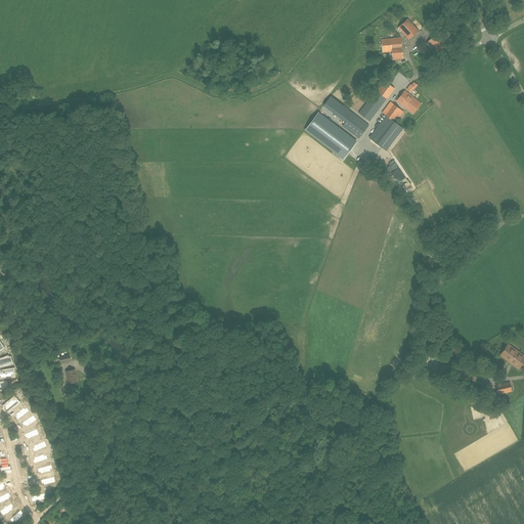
[(419,31),(407,18),(398,28),(408,39),(419,31)]
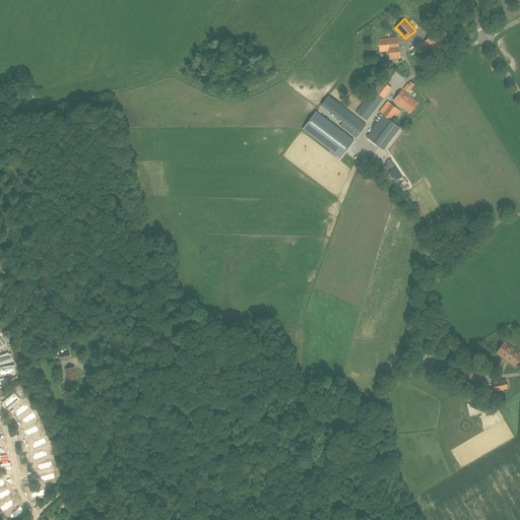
[(421,44),(423,45),(417,50),(421,54),(427,49),(433,56),(447,43),(436,30),(421,44)]
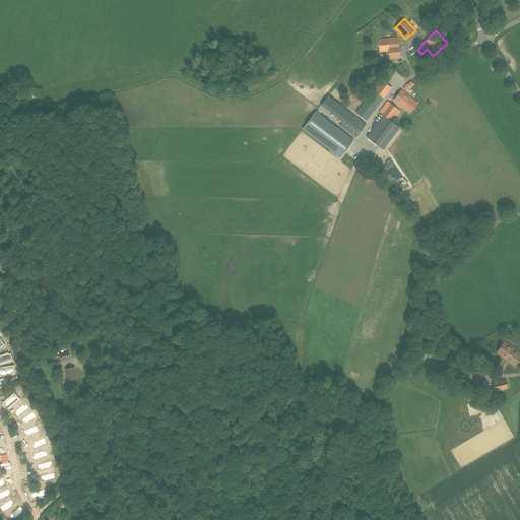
[(397,38),(379,40),(380,52),(389,51),(390,60),(400,59),(397,38)]
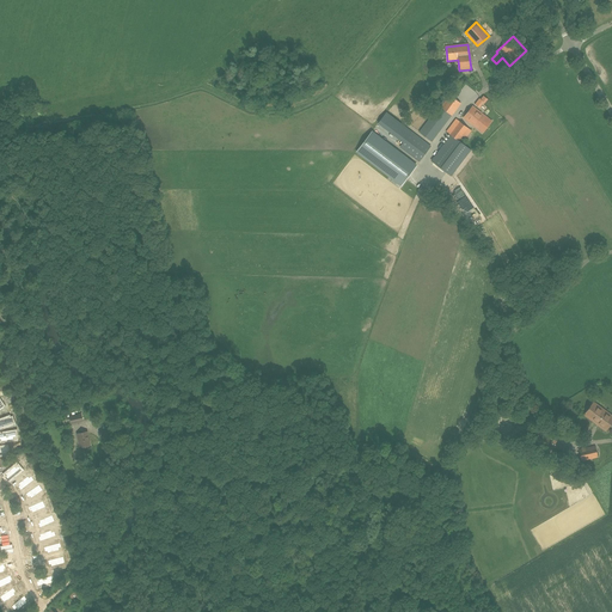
[(499,74),(503,69),(497,63),(493,68),(499,74)]
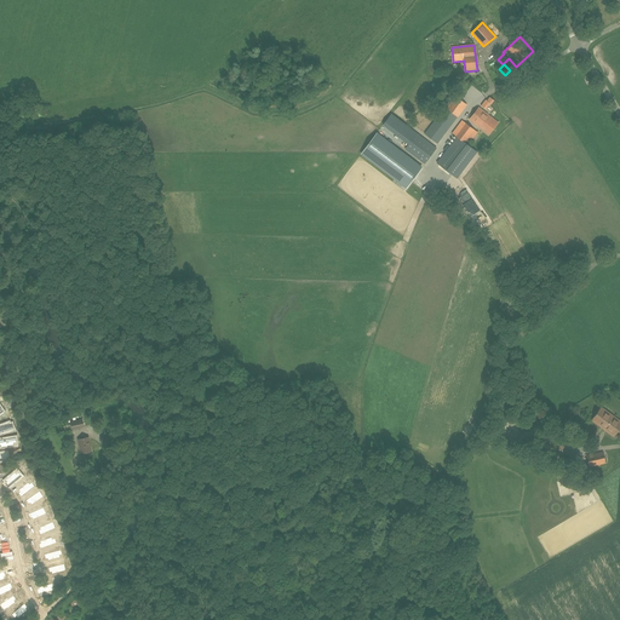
[(449,101),(425,133),(437,143),(458,118),(466,105),(455,97),(451,102),(449,101)]
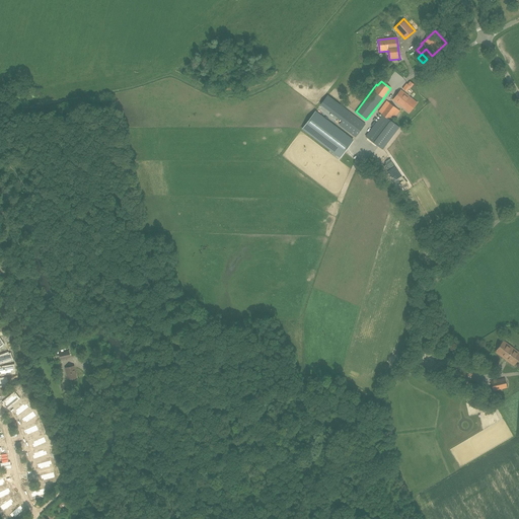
[(417,102),(400,90),(393,99),(410,113),(417,102)]
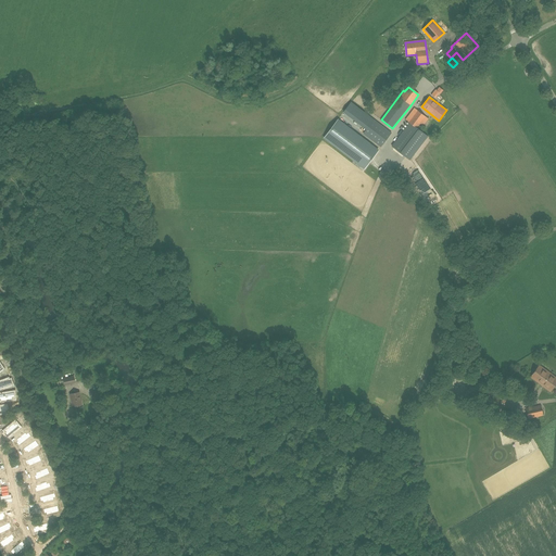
[(424,134),(417,128),(426,117),(414,109),(406,119),(411,123),(392,146),(406,156),(424,134)]
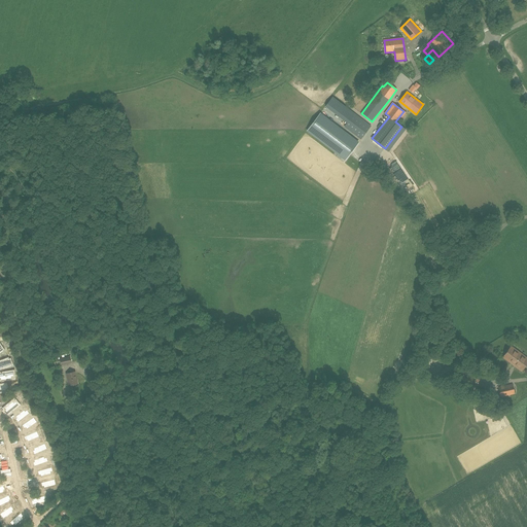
[(350,110),(347,108),(340,117),(344,120),(351,111),(350,110)]
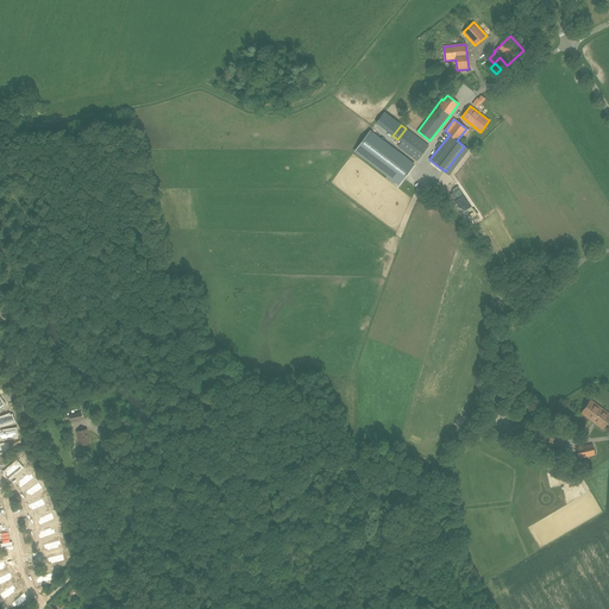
[(370,131),(355,151),(399,184),(414,164),(370,131)]
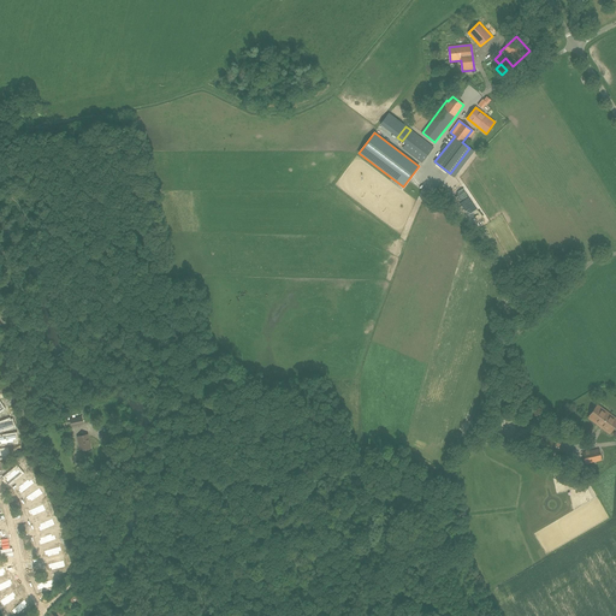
[(403,148),(422,163),(433,147),(414,132),(403,148)]
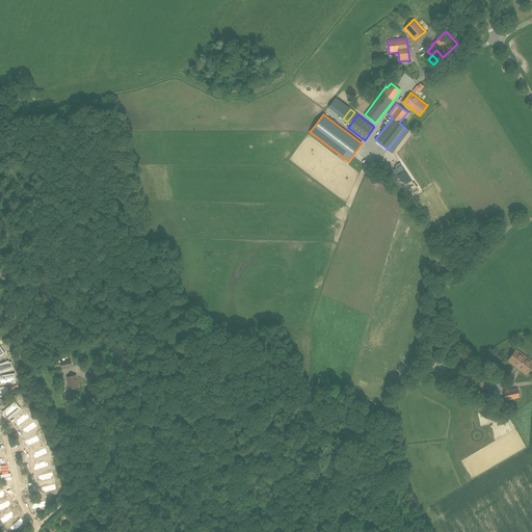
[(397,175),(402,181),(408,175),(403,168),(397,175)]
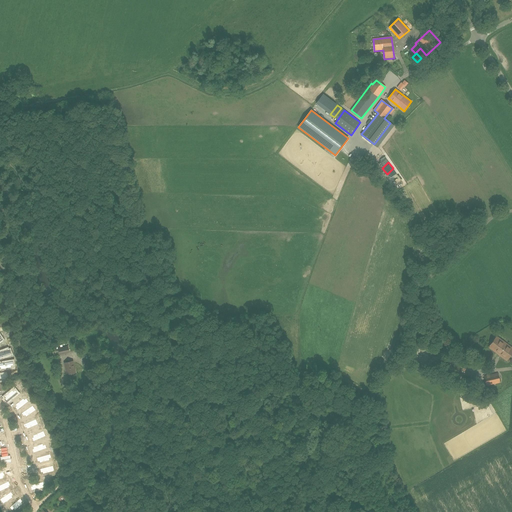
[(391,180),(393,183),(400,179),(397,175),(391,180)]
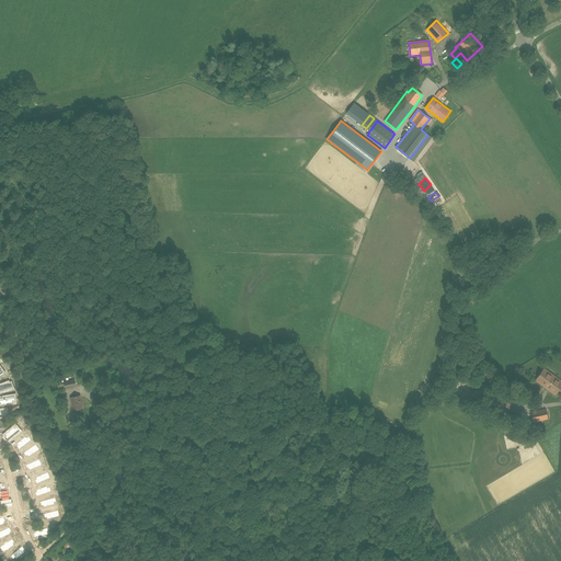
[(560,380),(545,368),(536,380),(556,395),(560,387),(560,380)]
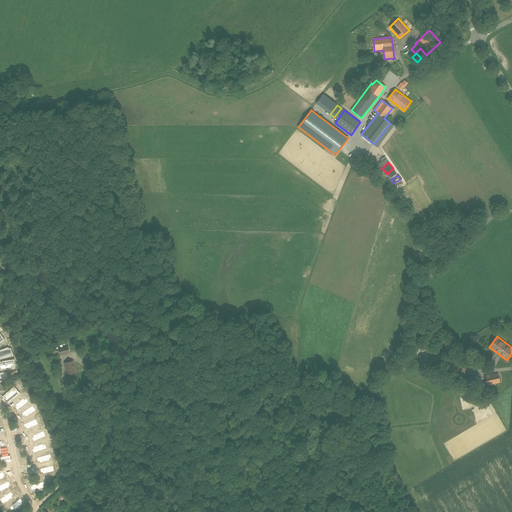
[(445,345),(440,340),(433,347),(437,351),(445,345)]
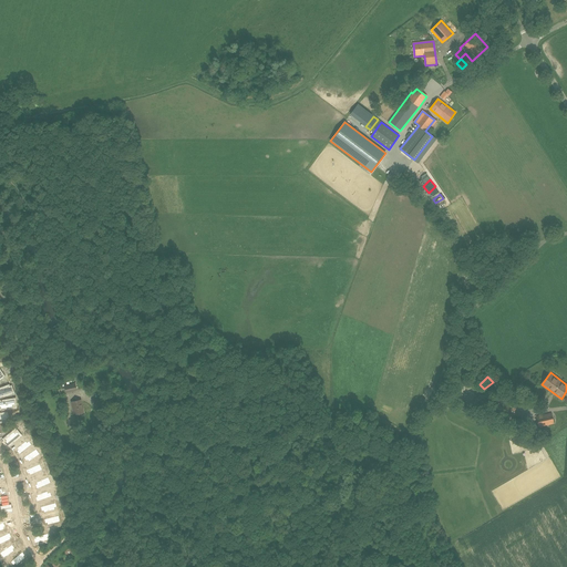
[(76,390),(75,382),(64,384),(66,392),(76,390)]
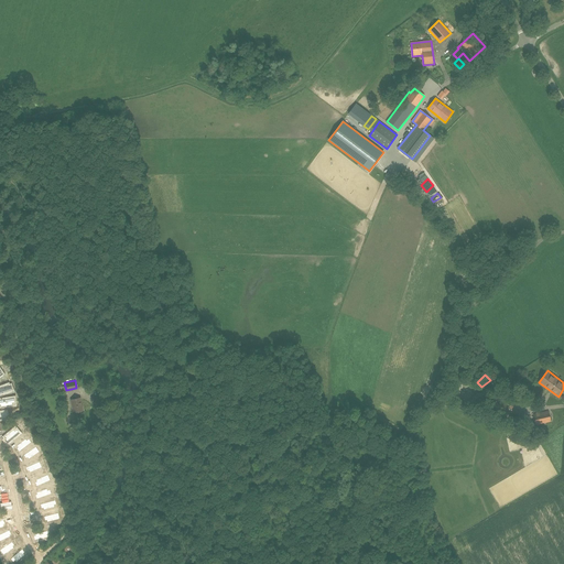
[(84,411),(80,398),(72,400),(74,407),(73,408),(74,413),(84,411)]
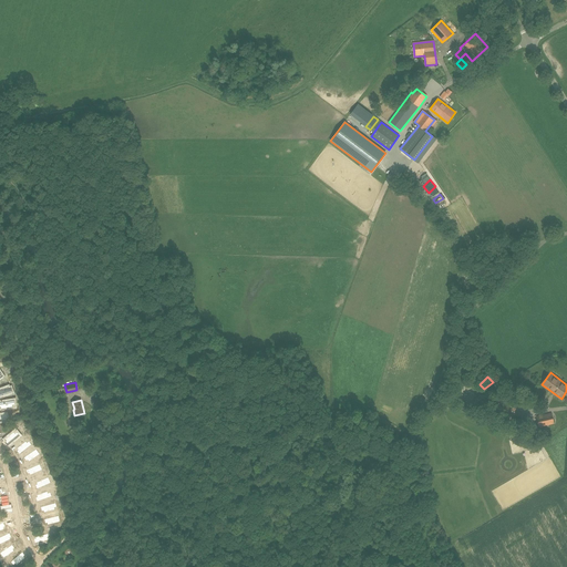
[(554,423),(552,413),(537,416),(539,428),(554,423)]
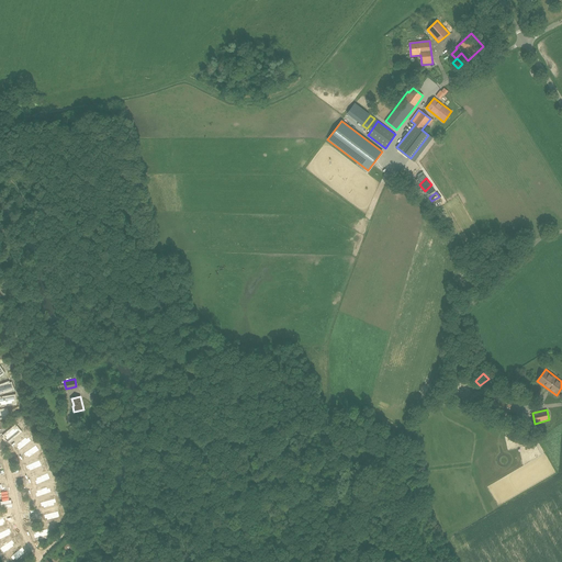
[(20,431),(17,428),(15,430),(13,428),(6,436),(7,437),(4,438),(8,441),(20,431)]
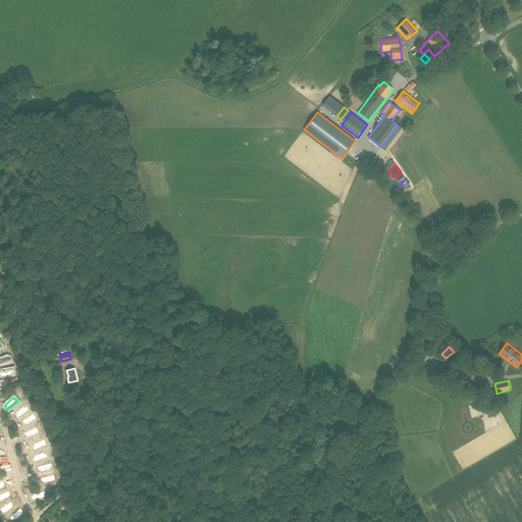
[(27,406),(24,408),(23,407),(15,413),(16,414),(15,415),(17,418),(29,409),(27,406)]
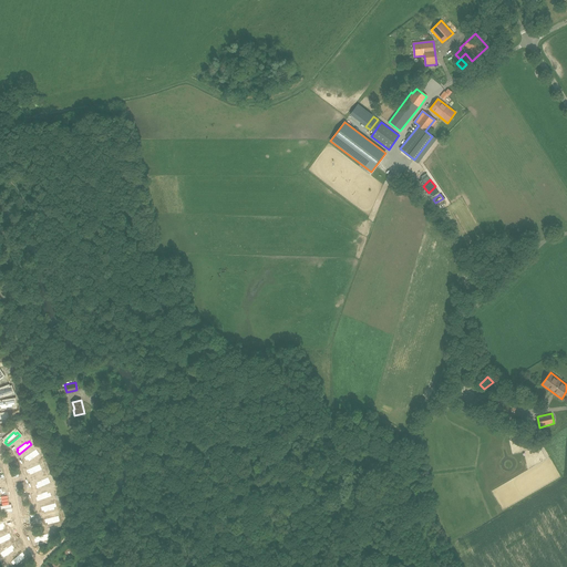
[(23,457),(27,461),(28,460),(29,462),(40,454),(37,450),(23,457)]
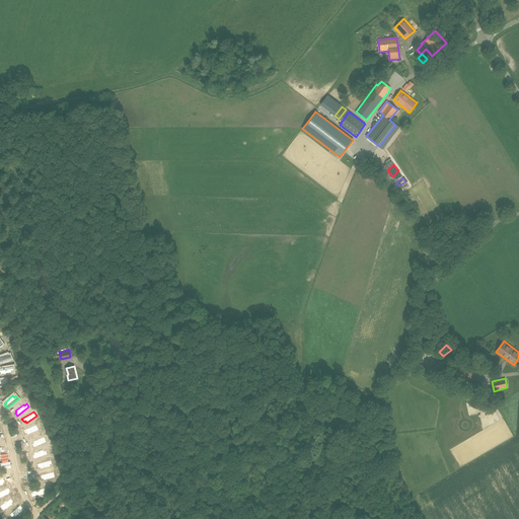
[(23,431),(25,434),(26,433),(27,435),(39,430),(36,425),(23,431)]
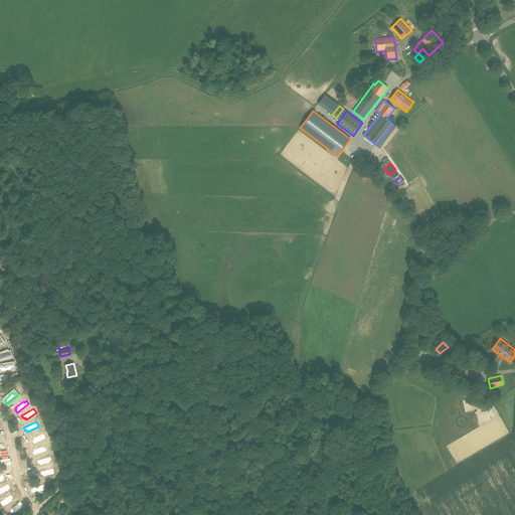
[(33,440),(32,441),(33,445),(46,439),(44,434),(33,439),(33,440)]
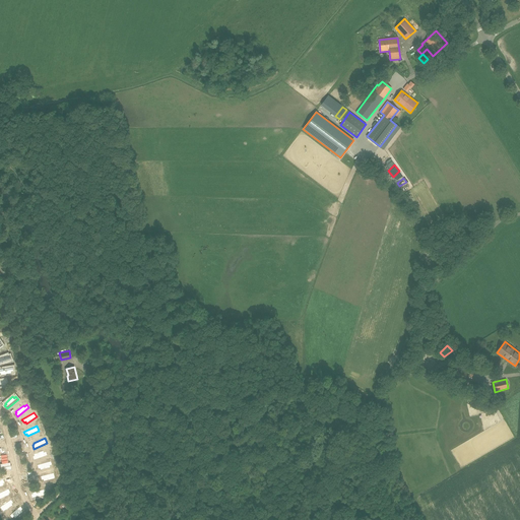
[(48,455),(46,452),(44,452),(44,451),(34,454),(35,456),(33,457),(34,460),(48,455)]
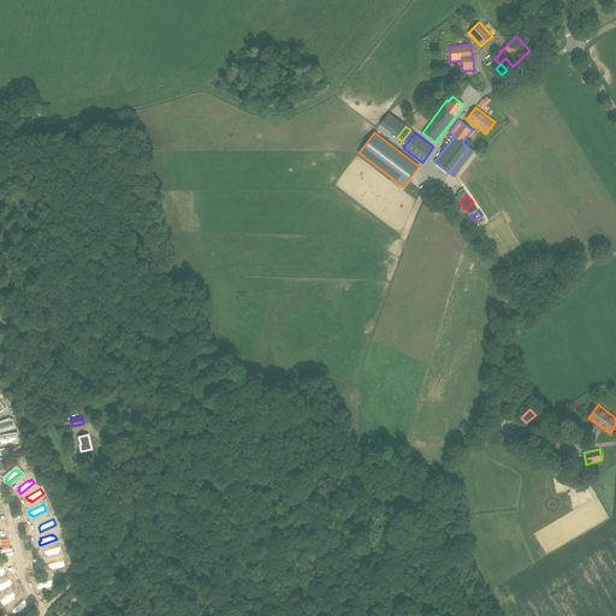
[(46,556),(47,555),(48,557),(59,554),(59,552),(61,551),(60,546),(45,551),(46,556)]
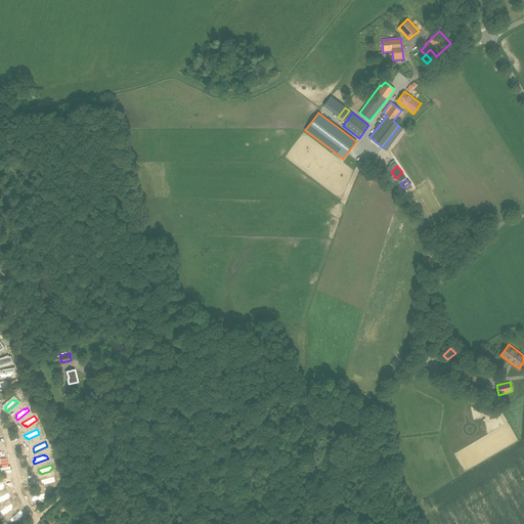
[(43,483),(44,485),(55,482),(54,477),(41,480),(42,484),(43,483)]
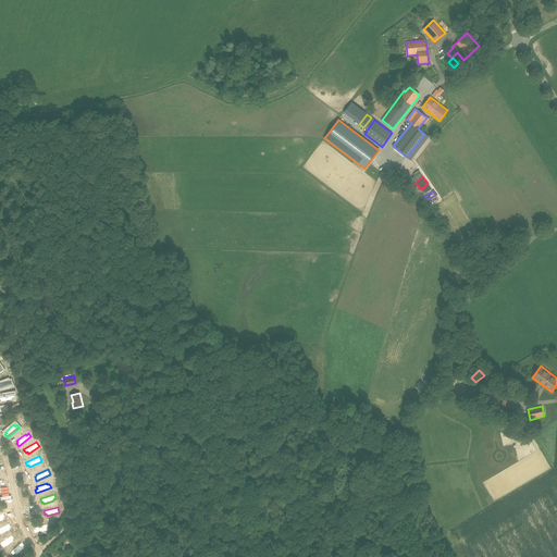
[(0,534),(10,530),(9,529),(11,528),(9,524),(0,528),(0,534)]
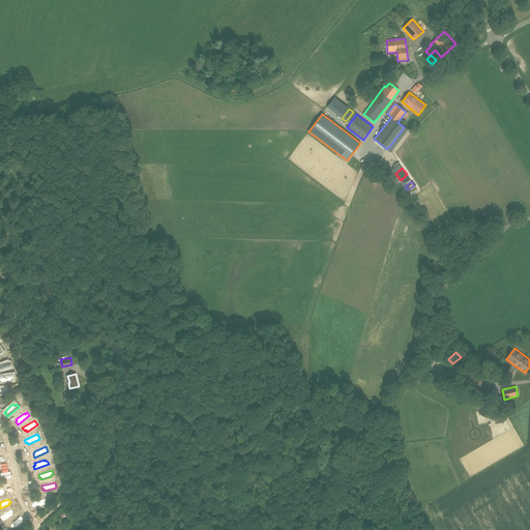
[(45,499),(33,502),(33,503),(32,504),(32,508),(47,504),(45,499)]
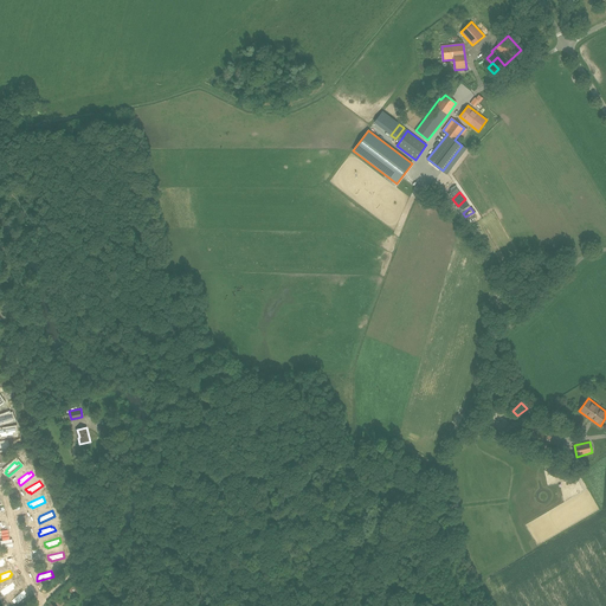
[(15,590),(14,587),(15,586),(13,582),(0,591),(0,592),(4,597),(15,590)]
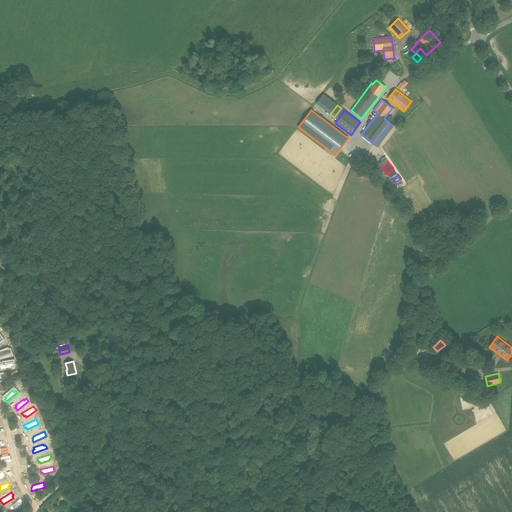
[(12,511),(14,509),(15,511),(22,504),(21,503),(23,501),(20,499),(9,508),(12,511)]
